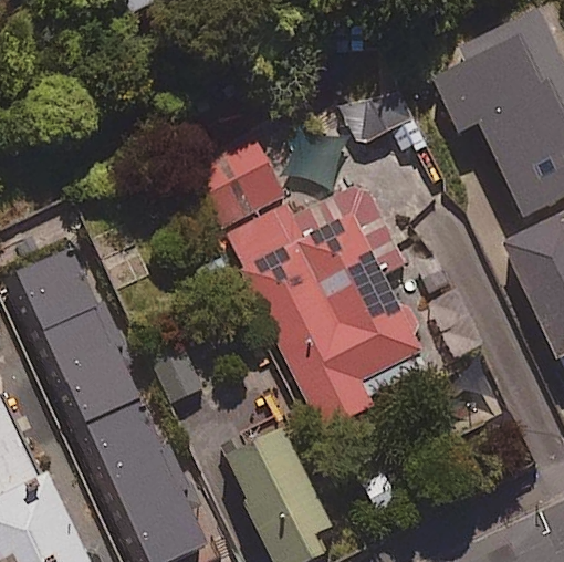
[(126,0),(131,11),(155,0),(126,0)]
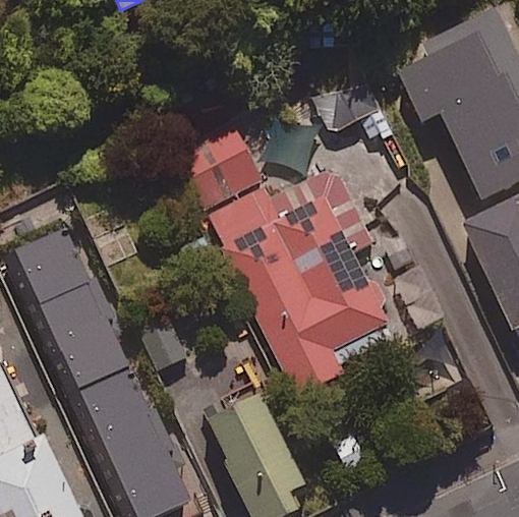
[(518,98),(518,60),(495,8),(422,43),(429,57),(400,70),(422,118),(442,109),(483,197),(518,180),(518,101),(518,99),(518,98)]
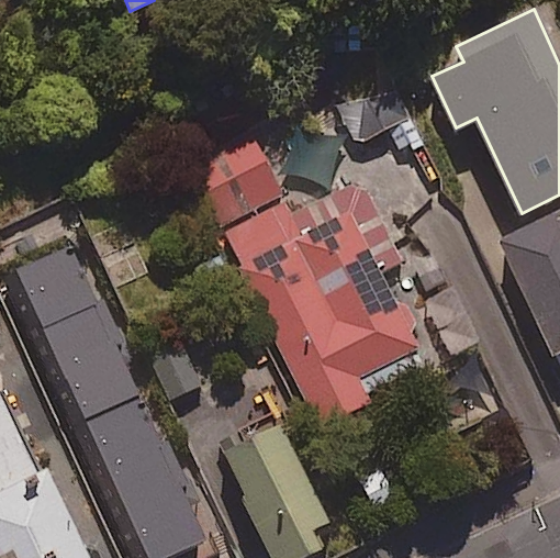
[(379,55),(336,62),(343,98),(384,90),(379,55)]
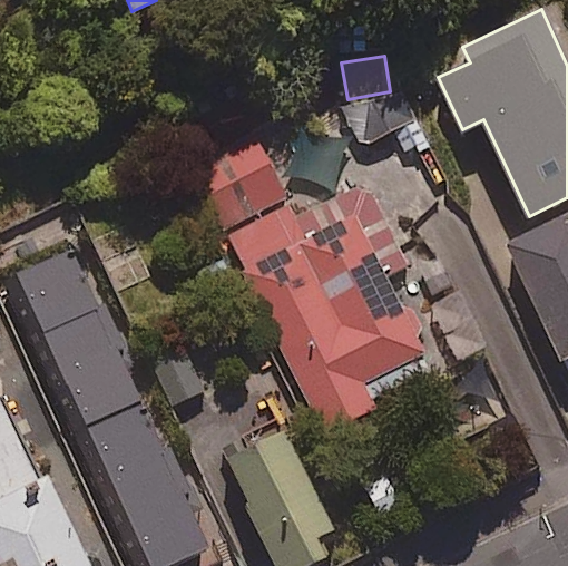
[(405,150),(380,107),(338,133),(363,175),(405,150)]
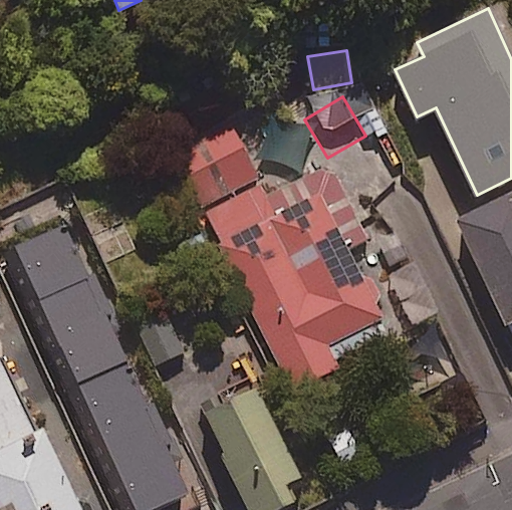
[(236,104),(183,129),(197,162),(187,167),(288,391),(339,367),(334,356),(391,331),(349,243),(365,235),(333,163),(274,190),(236,104)]
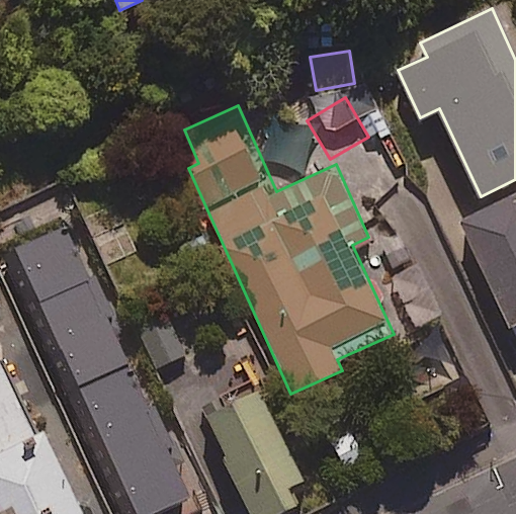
[(515,197),(465,223),(515,326),(515,325),(515,197)]
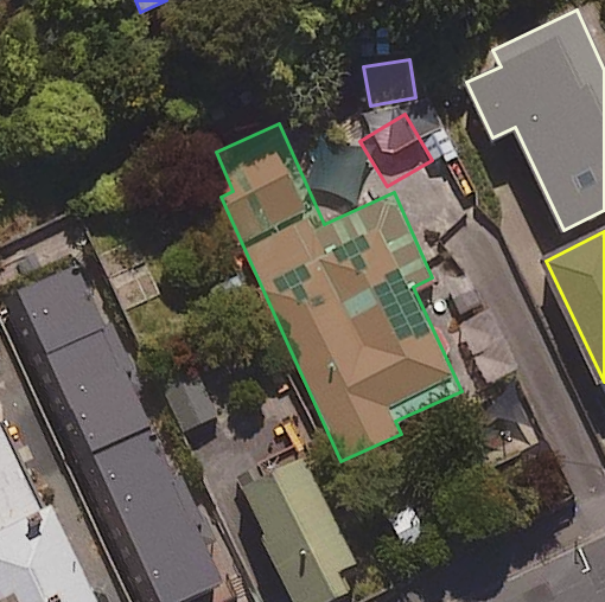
[(81,456),(148,426),(76,268),(8,299),(81,456)]
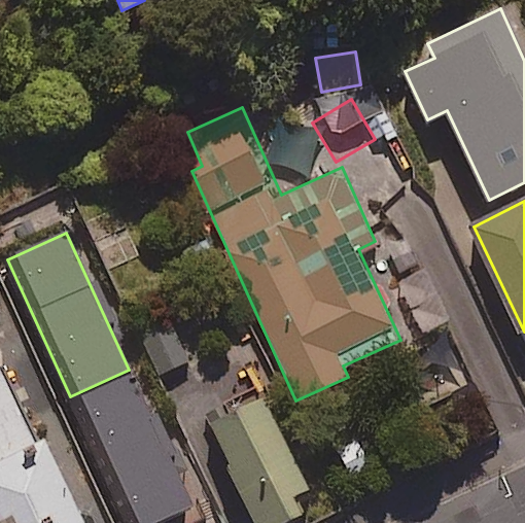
[(184,360),(168,315),(141,324),(158,371),(184,360)]
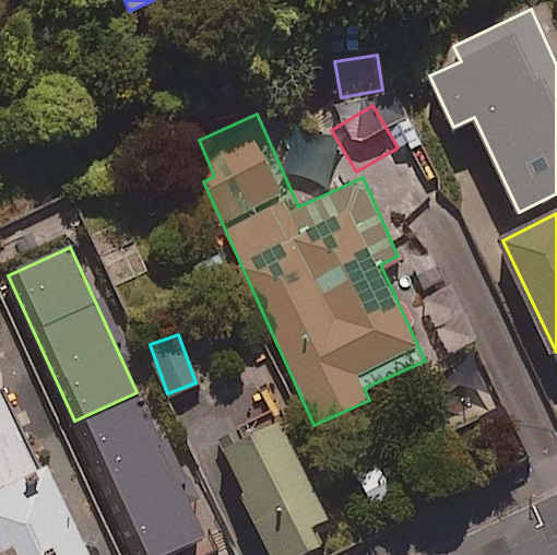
[(310,554),(336,543),(256,377),(179,414),(248,554),(310,554)]
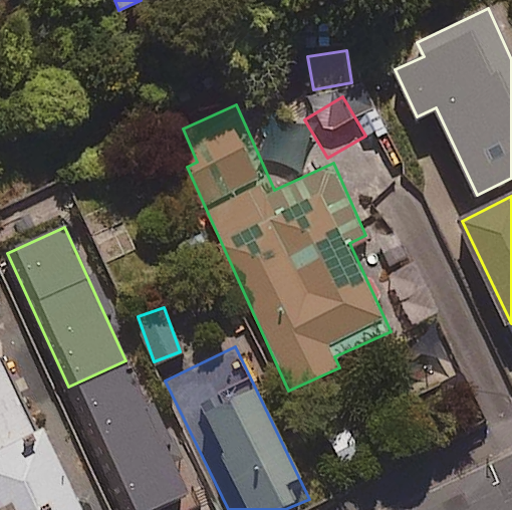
[(0,509),(81,509),(43,430),(35,434),(0,359),(0,509)]
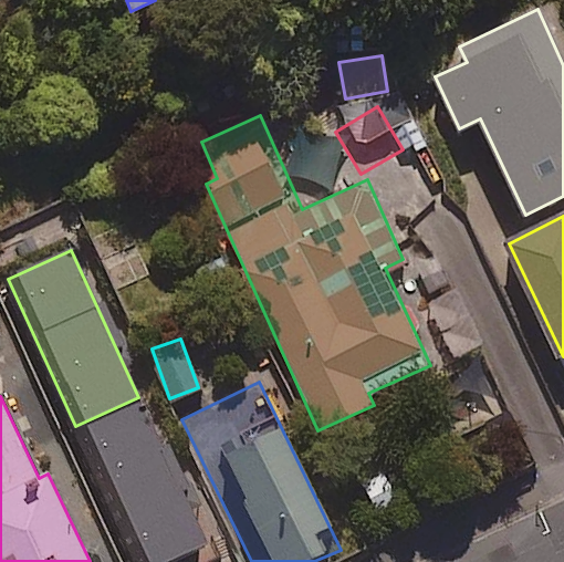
[(138,397),(75,426),(136,561),(175,561),(207,548),(138,397)]
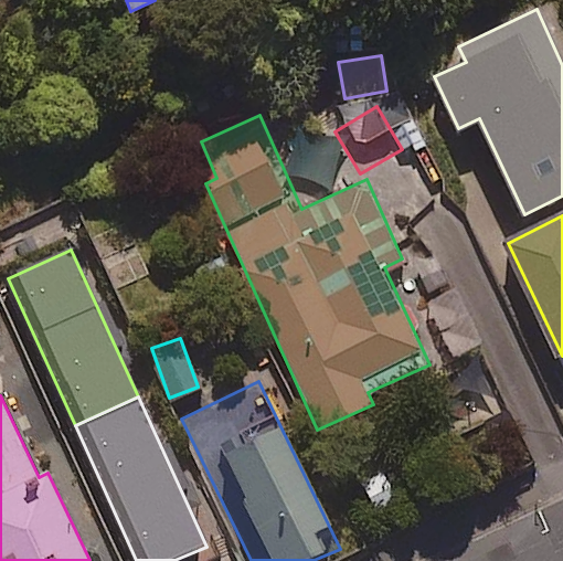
All buildings are outlined.
